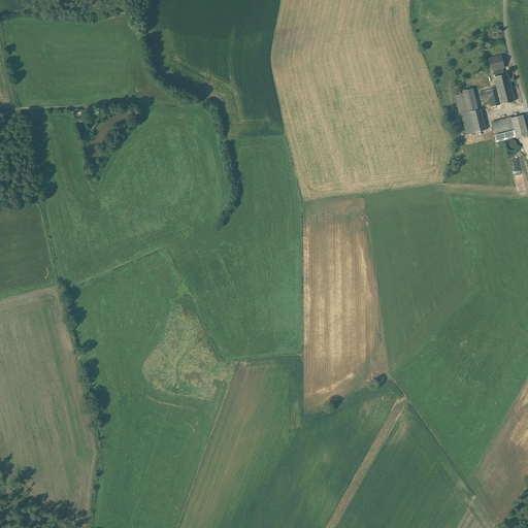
[(502,58),(488,61),(491,73),(505,69),(502,58)]
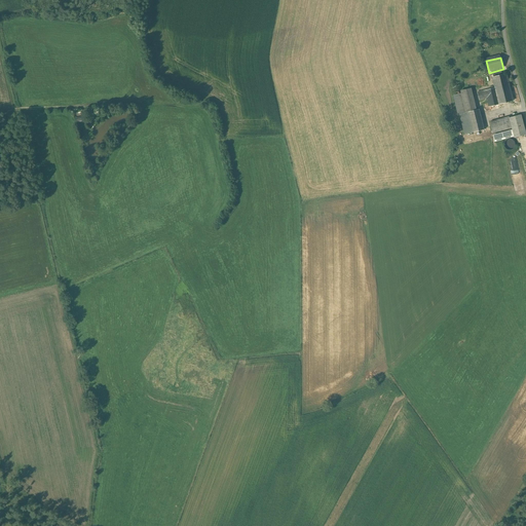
[(514,100),(506,72),(491,75),(494,87),(479,90),(481,99),(488,98),(490,106),(514,100)]
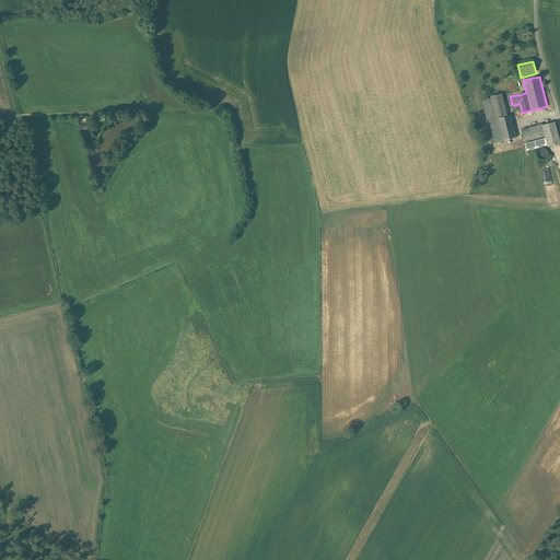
[(512,139),(501,96),(483,101),(493,143),(512,139)]
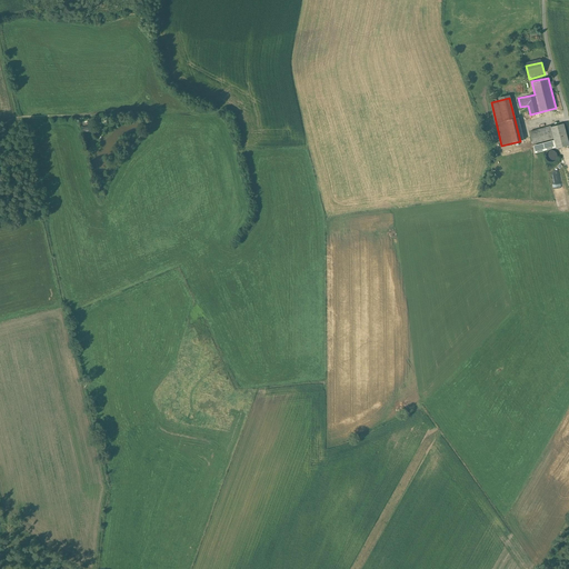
[(537,152),(568,145),(568,137),(566,122),(531,130),(537,152)]
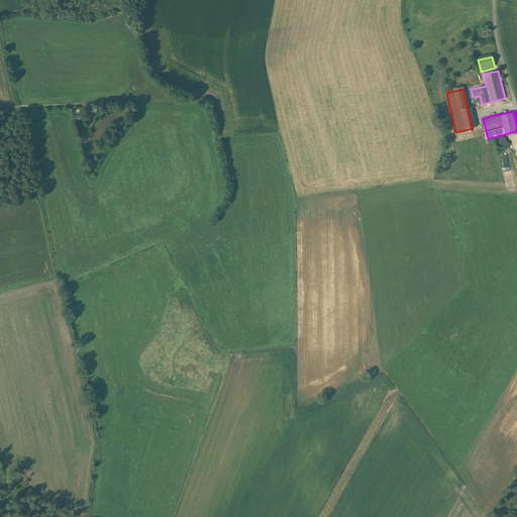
[(498,137),(498,146),(506,146),(506,136),(498,137)]
